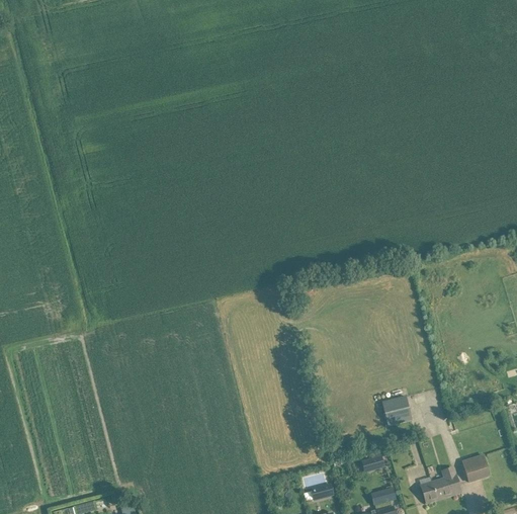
[(411,418),(405,394),(381,399),(388,423),(411,418)]
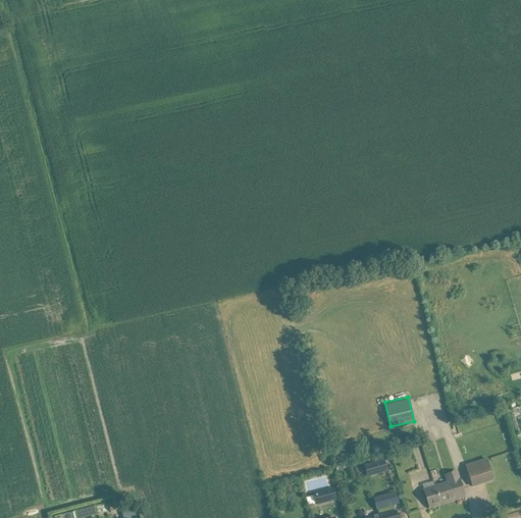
[(407,431),(401,433),(403,439),(409,437),(407,431)]
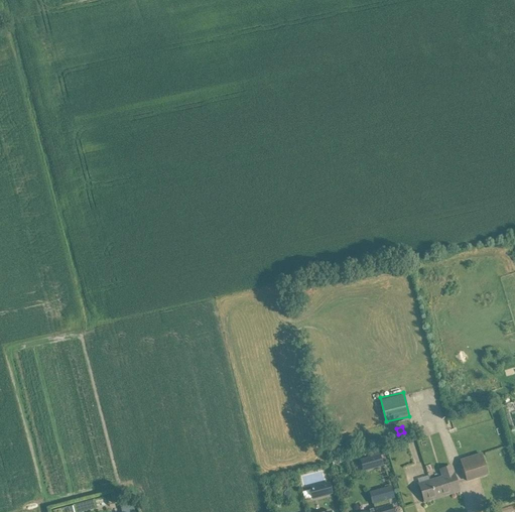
[(481,451),(460,457),(466,477),(488,471),(481,451)]
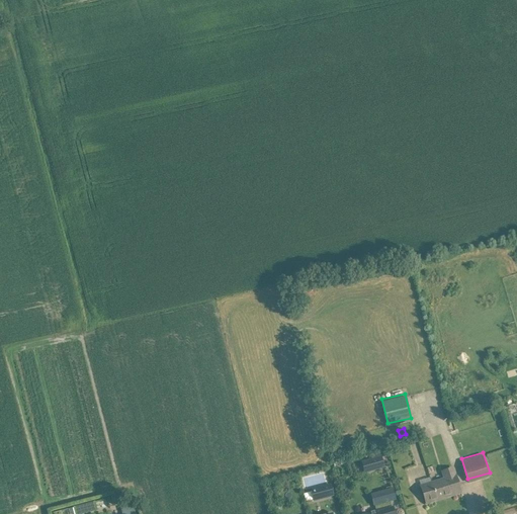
[(383,463),(380,453),(365,457),(368,467),(383,463)]
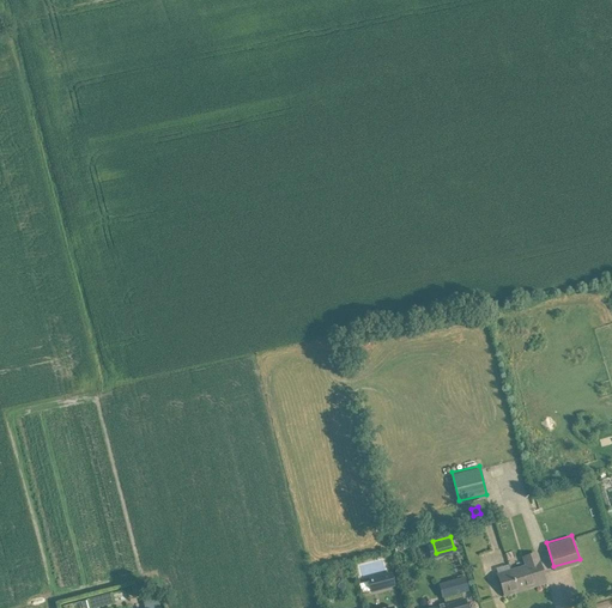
[(510,567),(497,572),(503,591),(516,587),(516,585),(531,581),(532,582),(545,578),(541,566),(539,559),(538,559),(534,551),(523,554),(527,563),(510,567)]
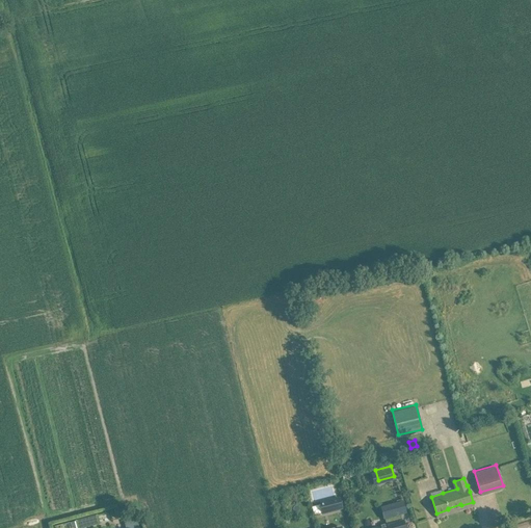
[(326,508),(342,505),(339,495),(323,499),(326,508)]
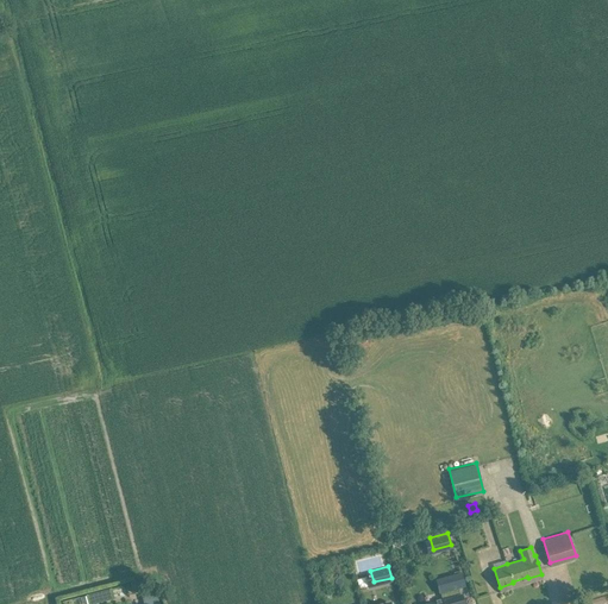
[(425,602),(425,603),(464,603),(461,592),(458,585),(464,583),(461,570),(436,577),(439,590),(442,597),(425,602)]
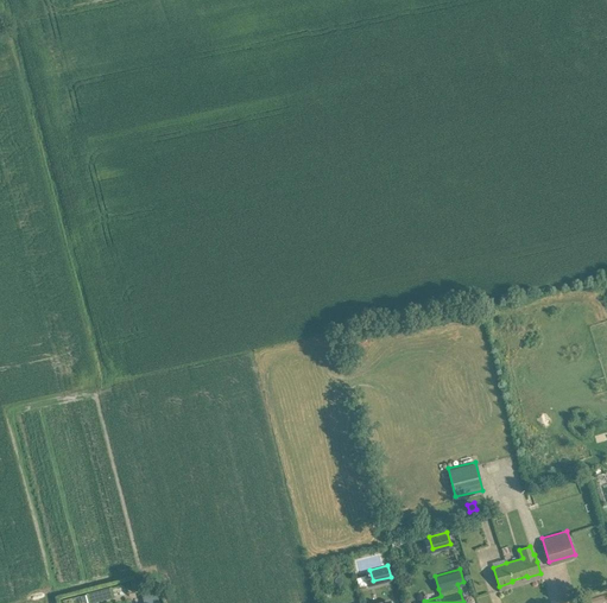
[(140,588),(143,602),(159,602),(159,601),(158,601),(155,584),(140,588)]
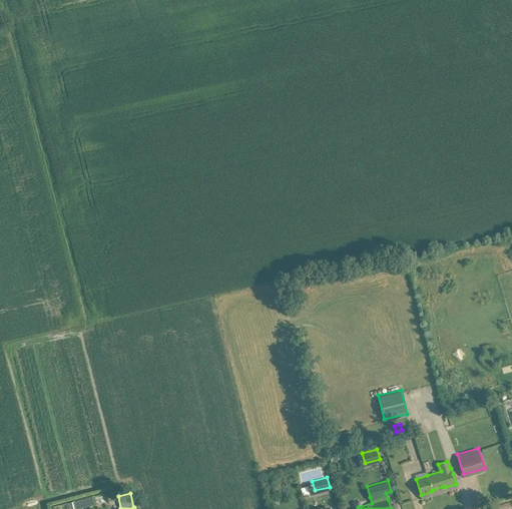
[(92,494),(71,500),(73,508),(75,508),(95,504),(92,494)]
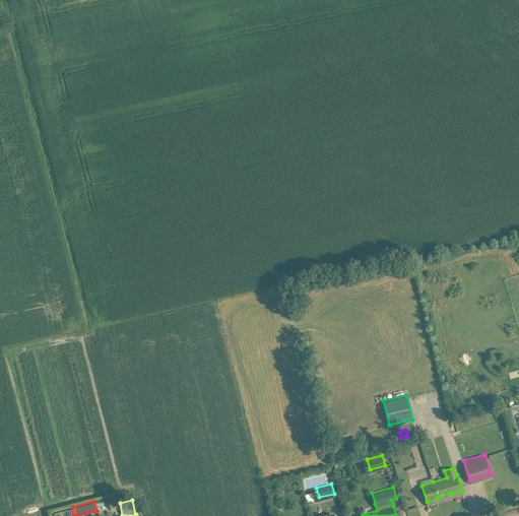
All buildings are outlined.
